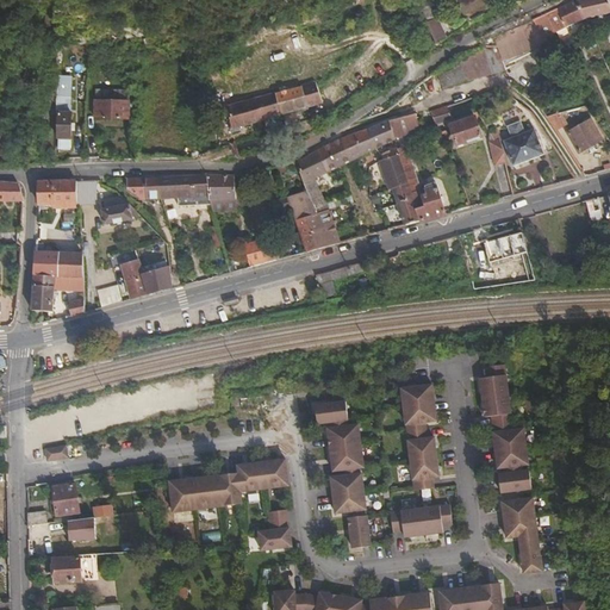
[(573,0),(571,0),(543,12),(552,30),(578,18),(583,17),(573,0)]
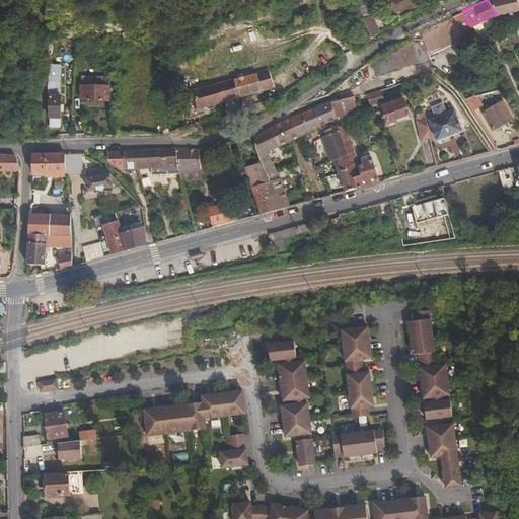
[(488,0),(496,14),(518,8),(514,0),(488,0)]
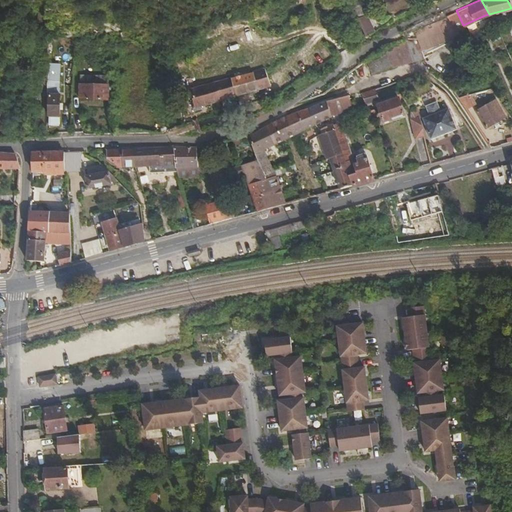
[(364,14),(357,18),(364,36),(372,32),(364,14)]
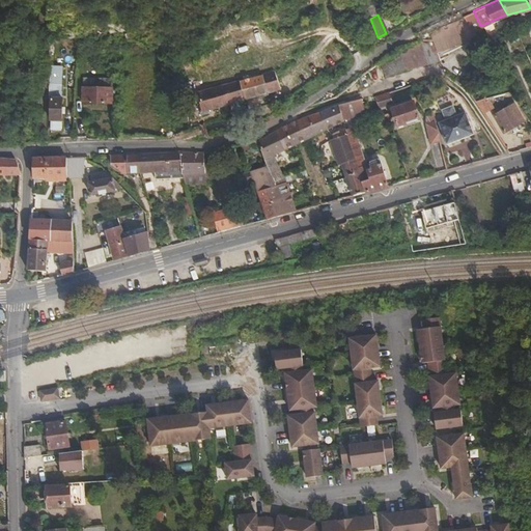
[(426,31),(428,35),(435,50),(473,34),(470,26),(468,27),(460,16),(426,31)]
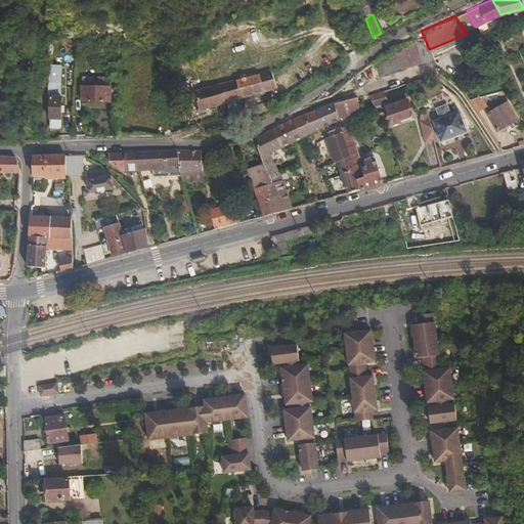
[(399,63),(391,47),(379,55),(376,57),(384,71),(399,63)]
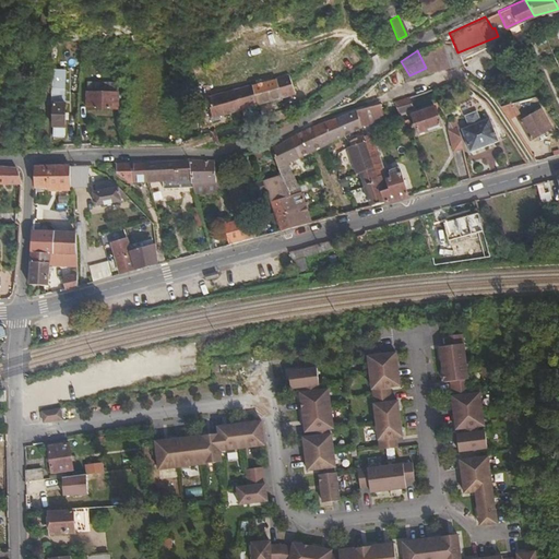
[(60,103),(61,70),(49,69),(48,103),(51,103),(51,137),(60,137),(60,134),(63,134),(63,103),(60,103)]
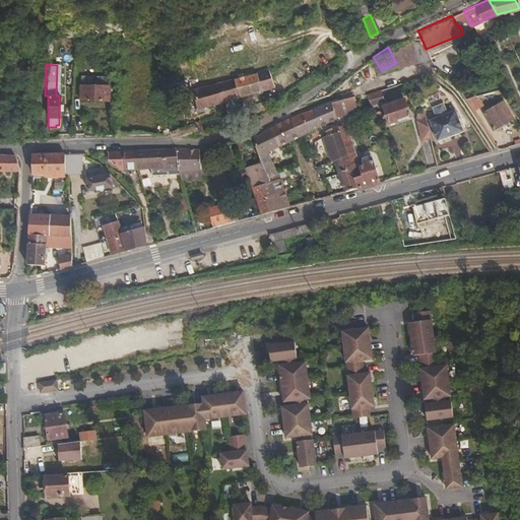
[(273,84),(267,65),(192,89),(197,107),(269,88),(273,100),(286,94),(282,81),(273,84)]
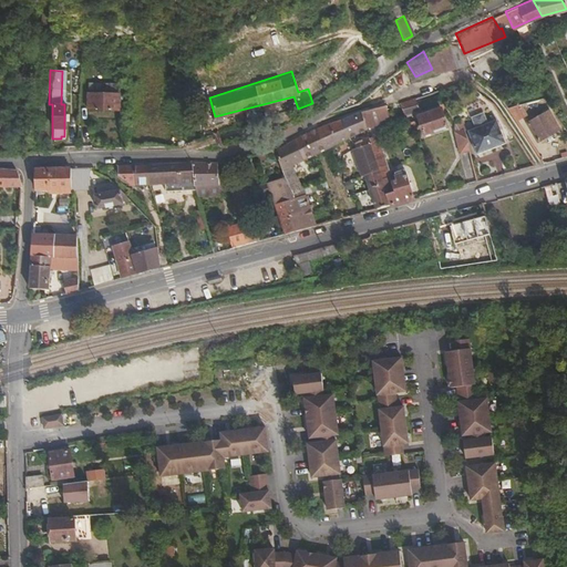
[(103,93),(103,83),(86,82),(86,92),(103,93)]
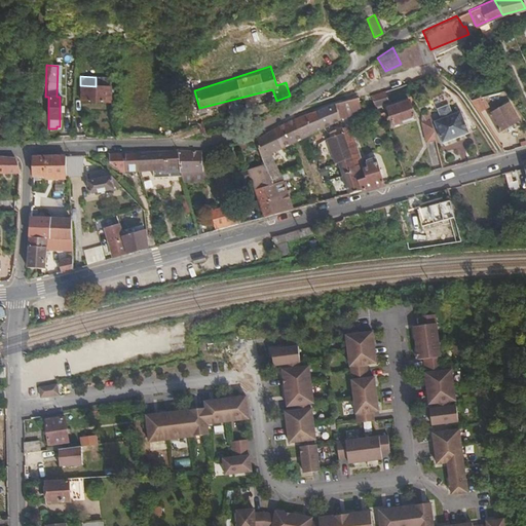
[(108,86),(108,77),(96,77),(96,86),(108,86)]
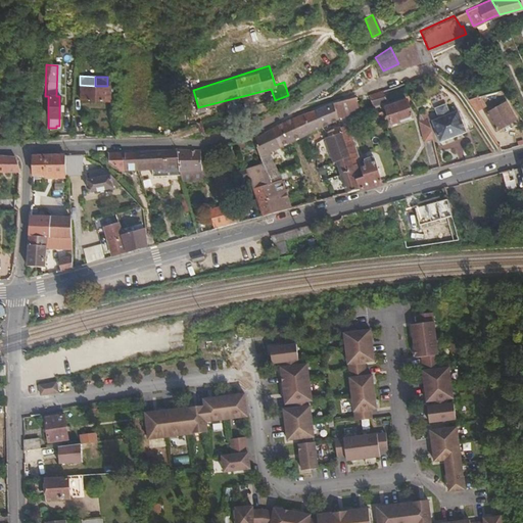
[(107,101),(107,86),(95,86),(80,85),(79,100),(107,101)]
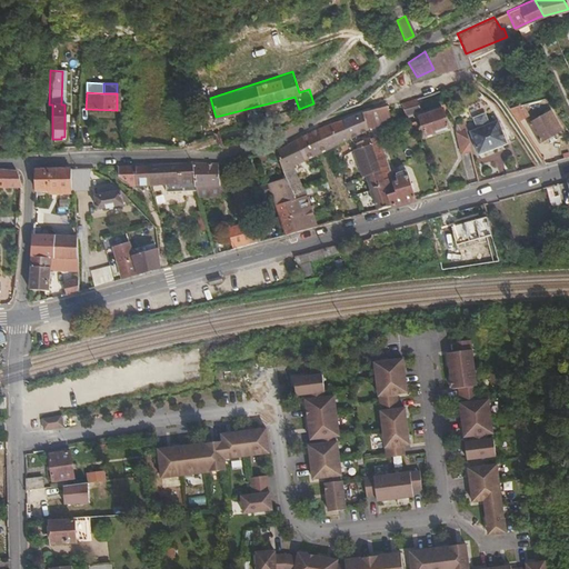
[(402,103),(407,116),(421,110),(417,99),(402,103)]
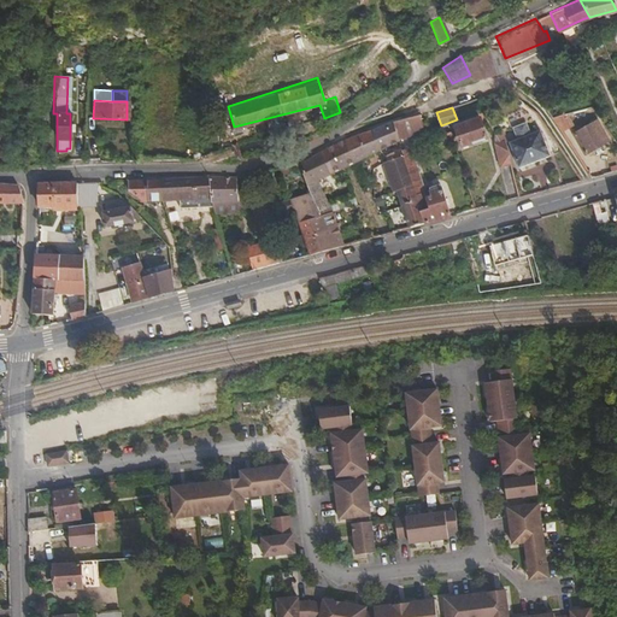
[(568,124),(559,111),(548,115),(559,129),(568,124)]
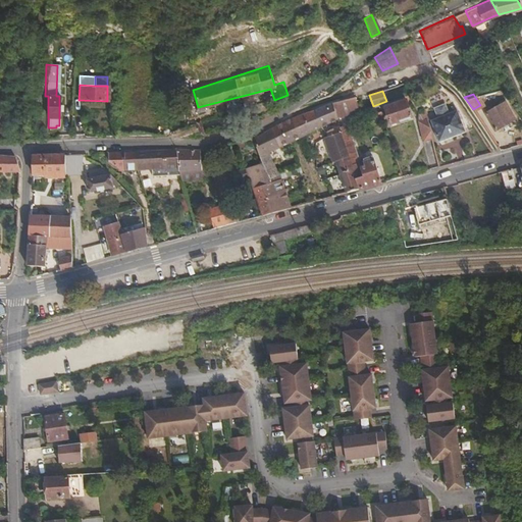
[(358,108),(354,96),(331,102),(336,117),(358,108)]
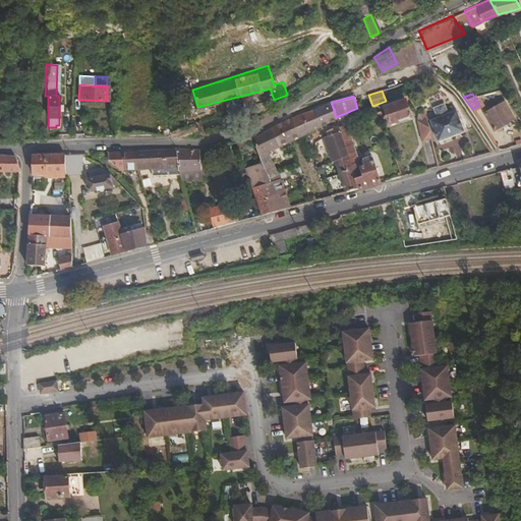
[(410,113),(405,97),(384,104),(389,121),(410,113)]
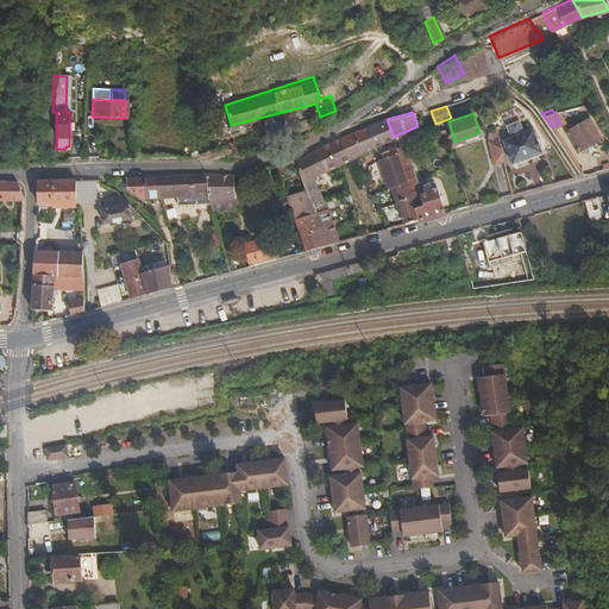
[(598,137),(586,118),(565,130),(576,150),(598,137)]
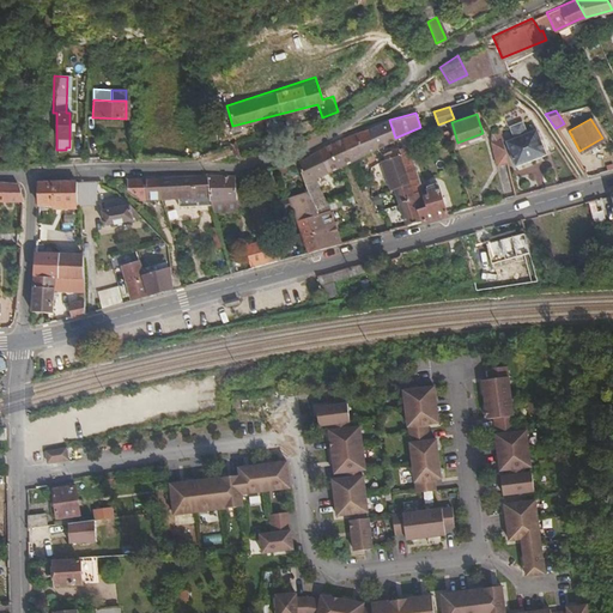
[(395,138),(389,120),(369,127),(376,147),(395,138)]
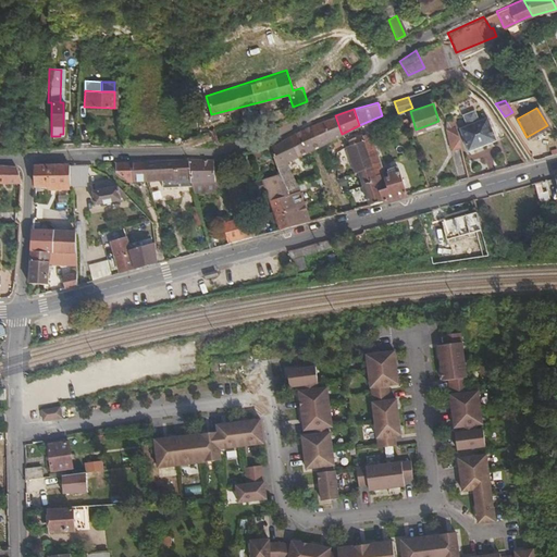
[(479,119),(474,110),(474,109),(462,112),(463,113),(467,123),(479,119)]
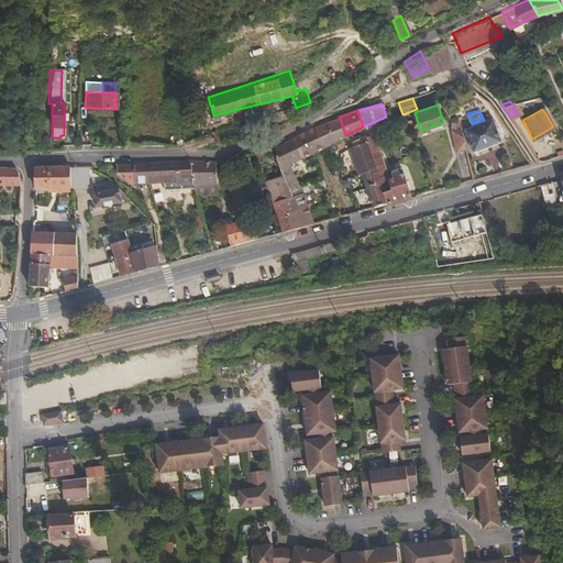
[(345,135),(339,117),(327,120),(313,127),(321,146),(345,135)]
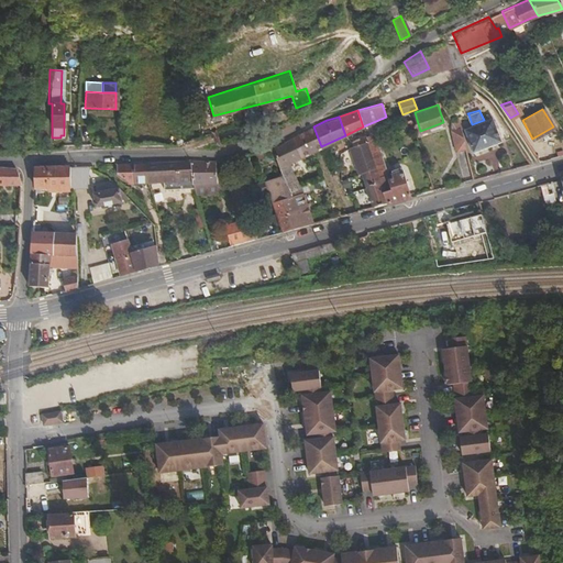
[(492,118),(484,120),(472,124),(465,128),(473,150),(500,140),(492,118)]
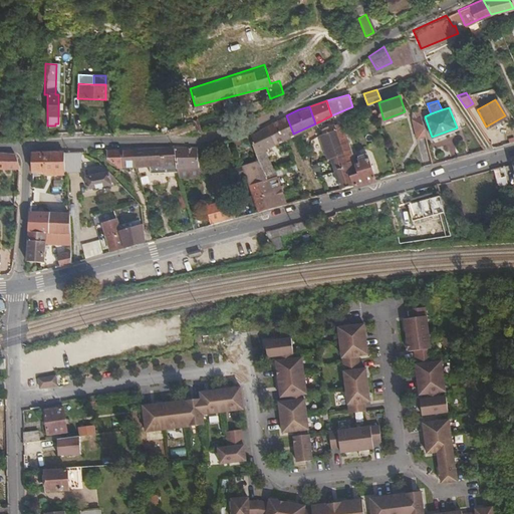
[(368,110),(363,111),(365,117),(376,114),(374,108),(368,110)]
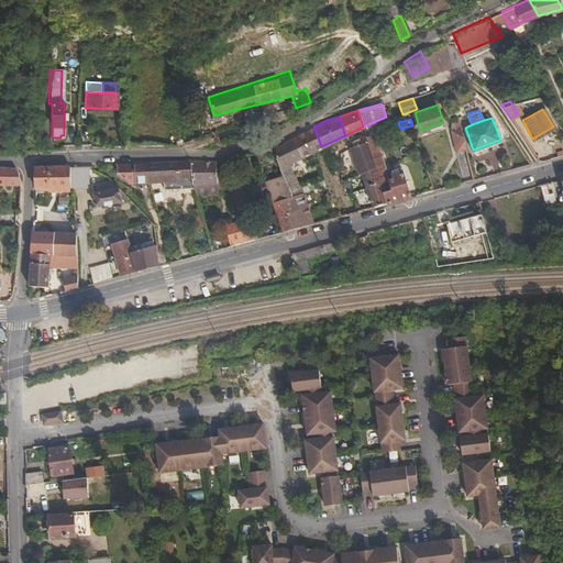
[(278,167),(309,152),(321,146),(313,127),(272,147),(278,167)]
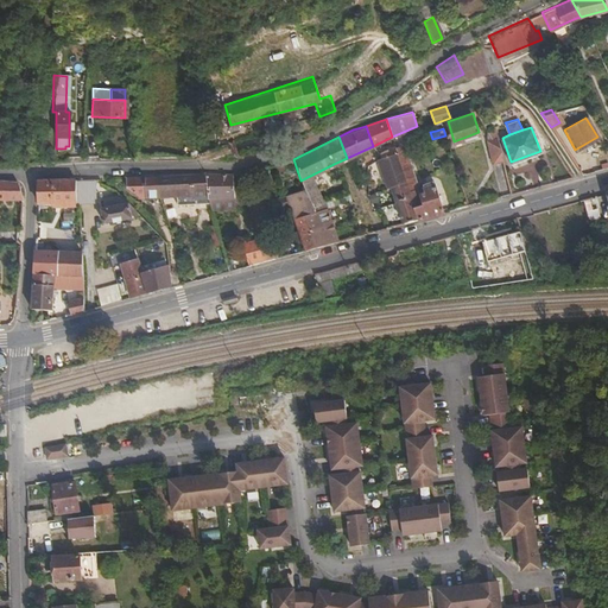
[(496,138),(493,139),(488,140),(493,162),(501,159),(502,159),(496,138)]
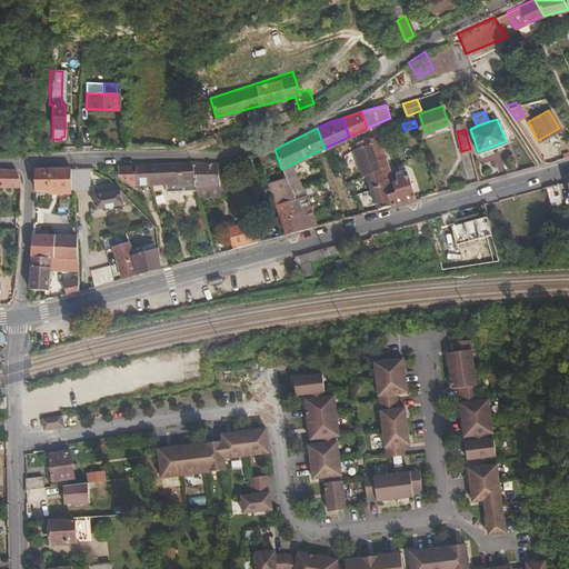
[(380,176),(389,173),(377,133),(369,137),(370,142),(369,142),(378,170),(380,176)]
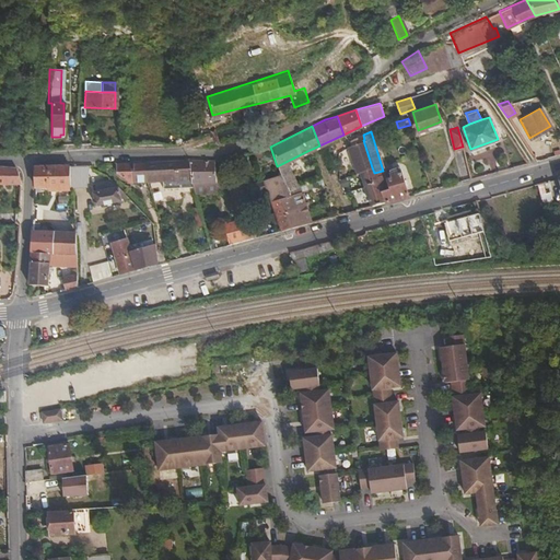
[(372,167),(363,140),(350,144),(345,146),(354,173),(359,172),(372,167)]
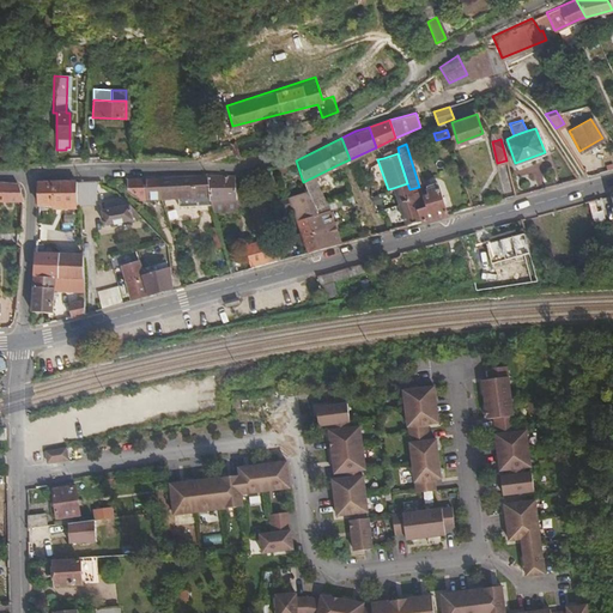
[(305,192),(287,198),(293,219),(314,214),(311,207),(346,194),(337,165),(303,182),(305,192)]
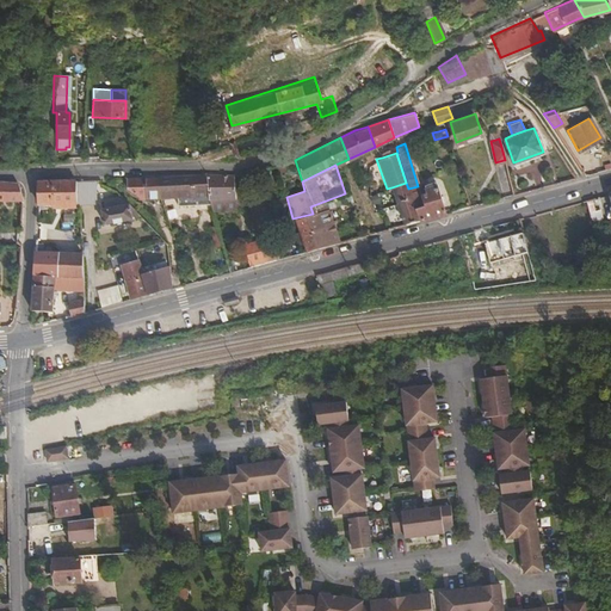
[(159,177),(161,196),(178,196),(178,205),(211,203),(210,198),(204,174),(159,177)]
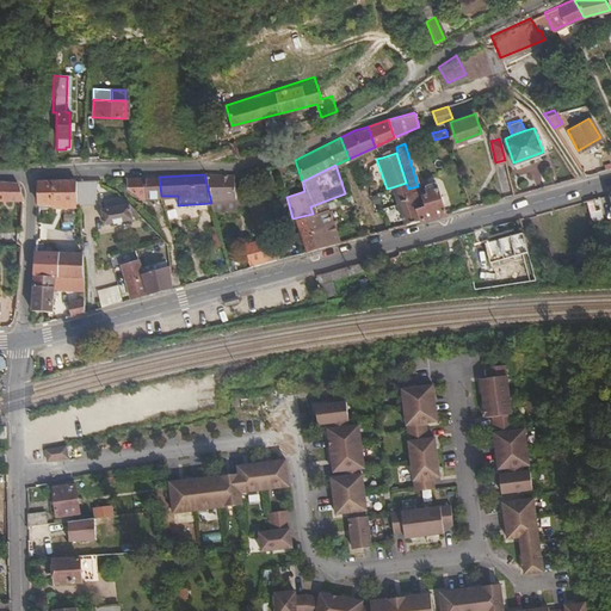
[(204,174),(210,198),(235,197),(233,174),(204,174)]
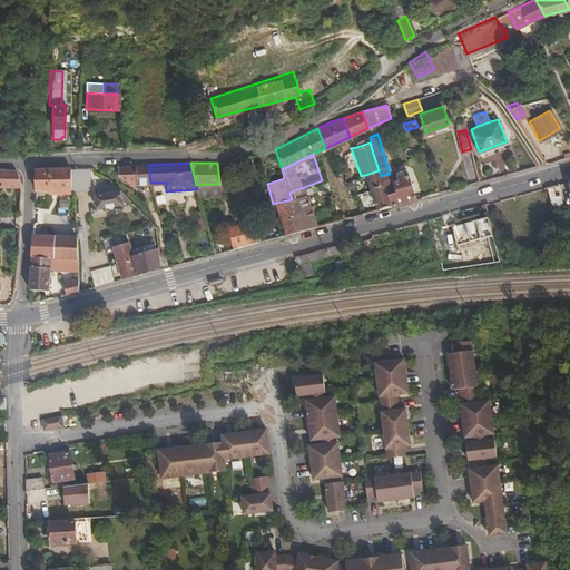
[(148,165),(117,166),(119,176),(131,184),(150,183),(148,165)]
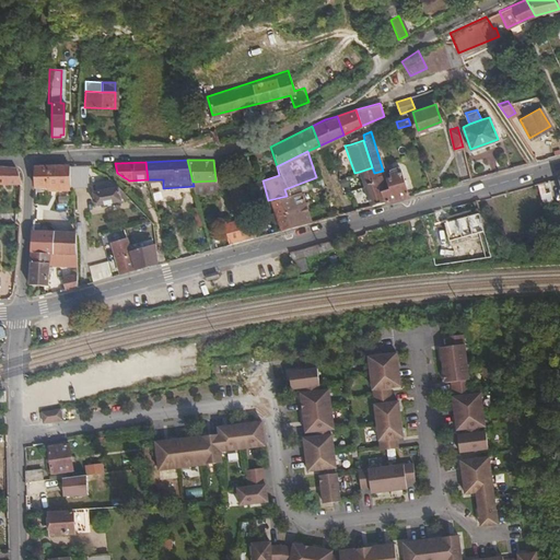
[(389,175),(385,176),(388,187),(380,189),(384,200),(407,195),(397,164),(386,167),(389,175)]
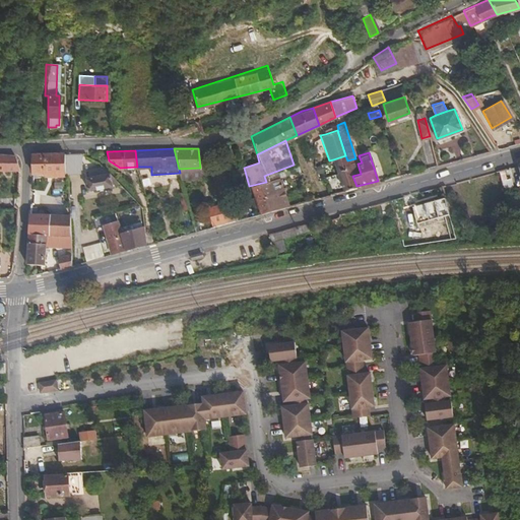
[(31,154),(30,174),(63,173),(62,153),(31,154)]
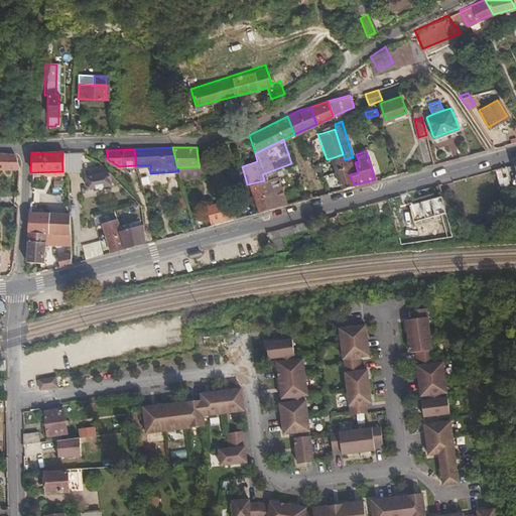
[(62,171),(66,171),(76,171),(75,152),(61,152),(62,171)]
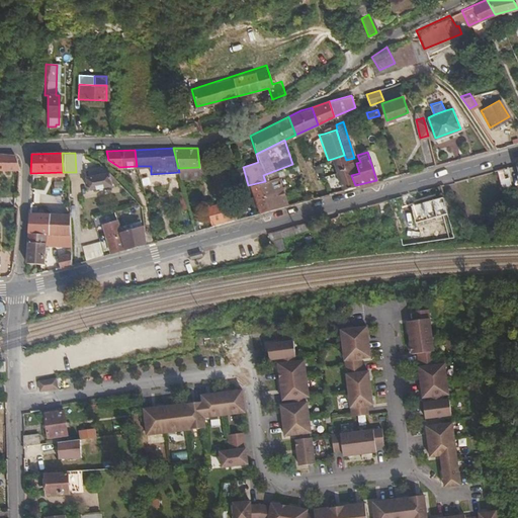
[(14,156),(0,154),(0,169),(9,170),(17,170),(16,164),(15,159),(14,156)]
